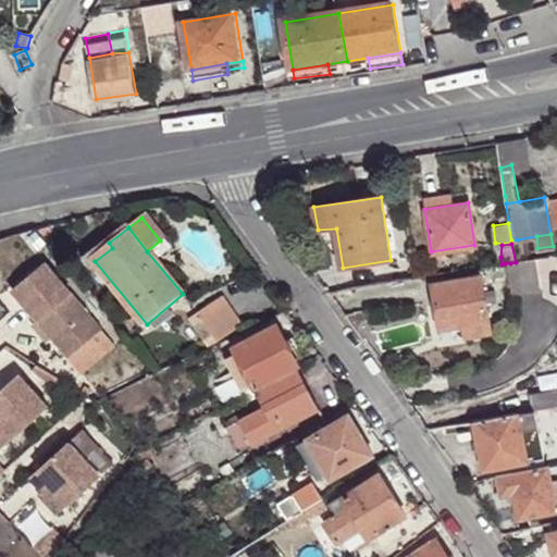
[(418,257),(420,273),(432,271),(465,268),(461,254),(418,257)]
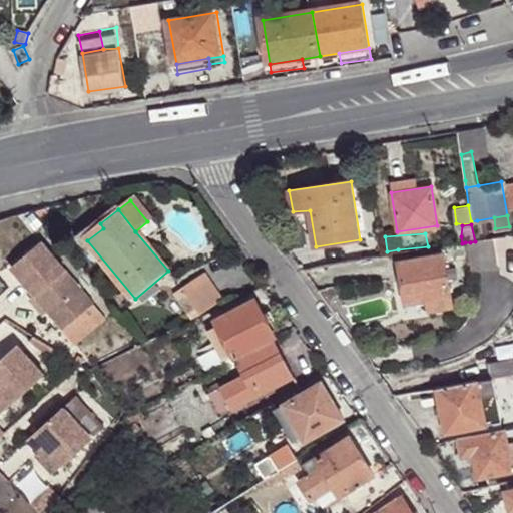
[(499,267),(495,238),(475,241),(470,242),(474,271),(499,267)]
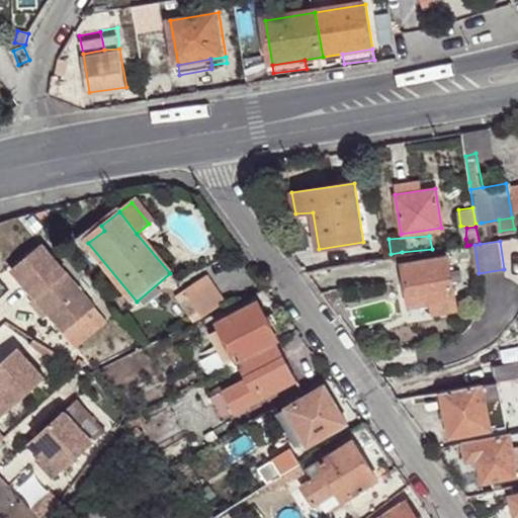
[(44,243),(12,269),(37,299),(50,314),(64,331),(95,306),(44,243)]
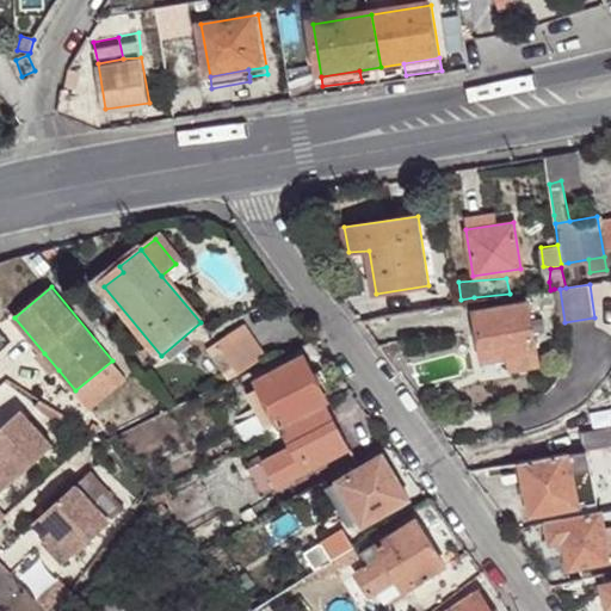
[(536,308),(556,306),(554,289),(550,290),(535,292),(534,294),(536,308)]
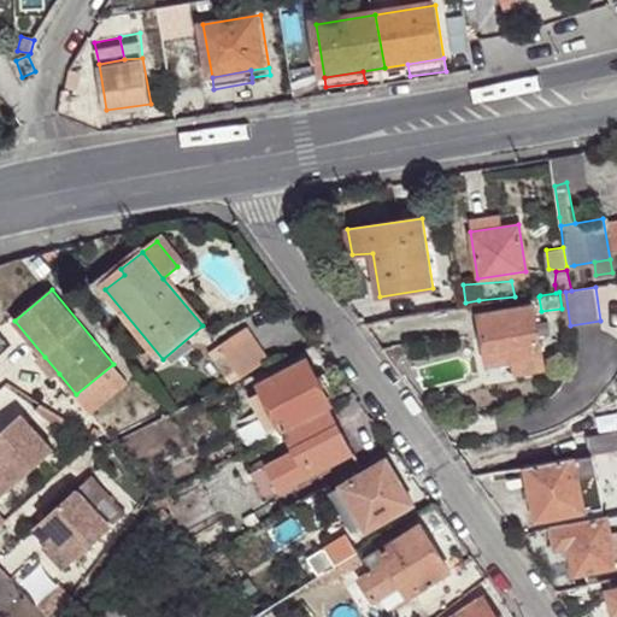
[(483,339),(488,365),(516,362),(542,357),(534,309),(481,318),(482,323),(483,339)]
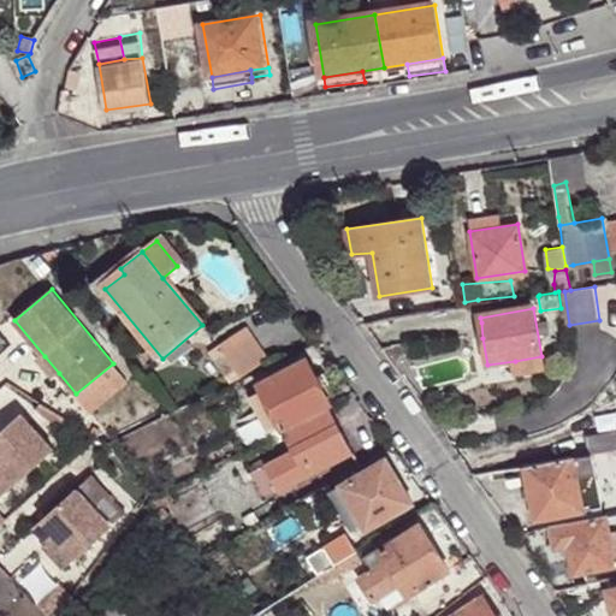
[(244,378),(271,357),(247,327),(221,349),(244,378)]
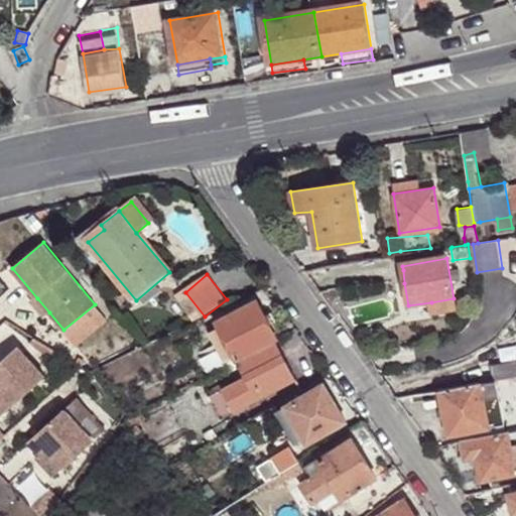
[(37,298),(33,301),(45,315),(49,312),(37,298)]
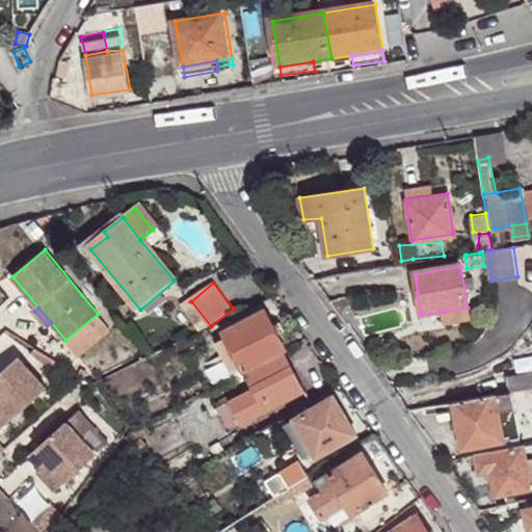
[(445,312),(445,318),(446,324),(470,320),(468,308),(445,312)]
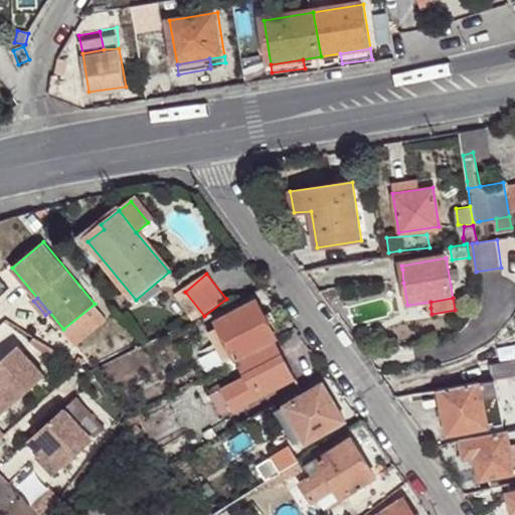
[(275,339),(278,338),(256,301),(215,321),(218,326),(232,350),(235,357),(236,359),(275,339)]
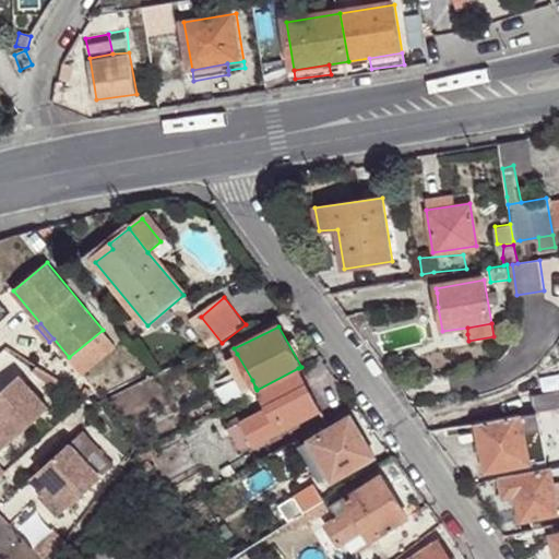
[(443,339),(467,334),(467,328),(442,331),(443,339)]
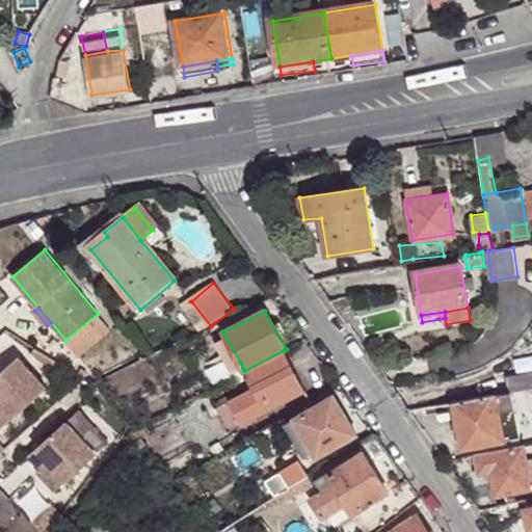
[(98,315),(65,342),(78,356),(110,329),(98,315)]
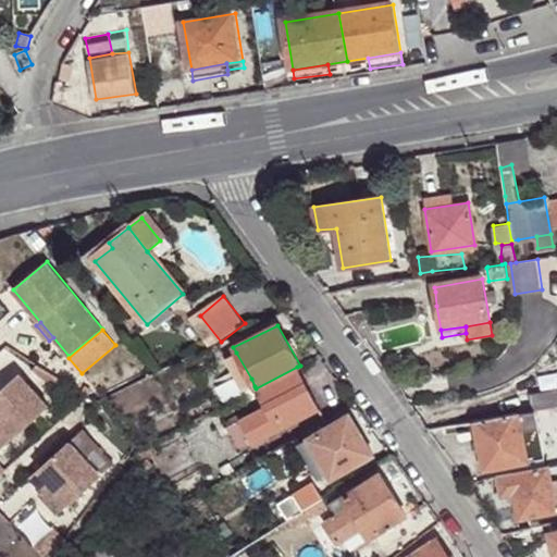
[(251,379),(236,353),(225,359),(239,384),(251,379)]
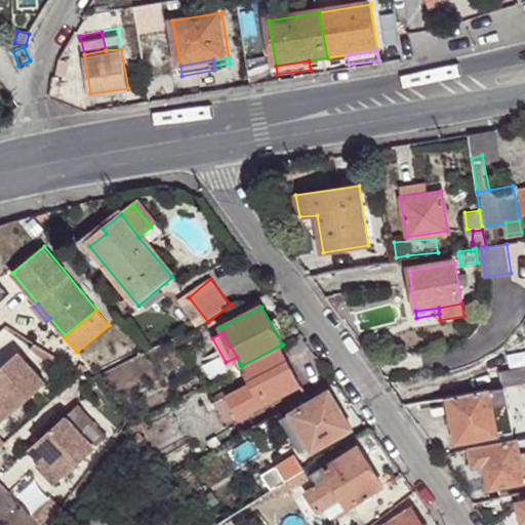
[(63,360),(37,344),(32,349),(55,368),(63,360)]
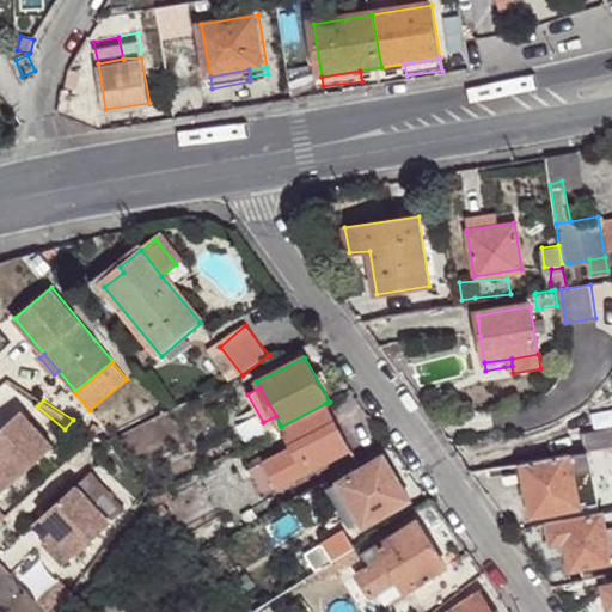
[(352,450),(326,403),(281,427),(291,445),(264,459),(249,467),(262,495),(352,450)]
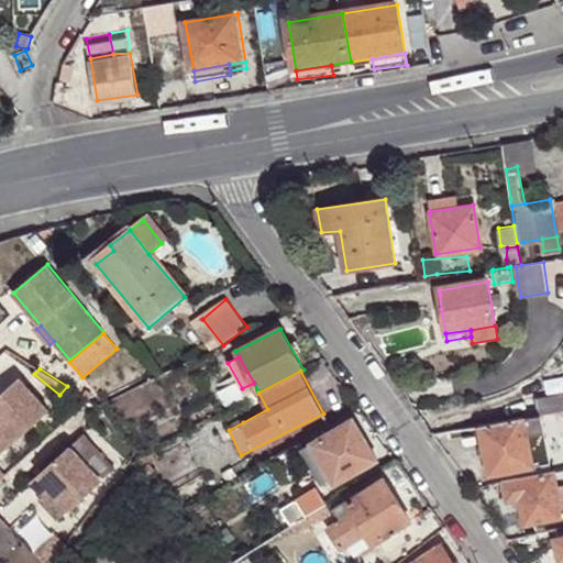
[(22,382),(0,400),(0,428),(14,445),(51,416),(22,382)]
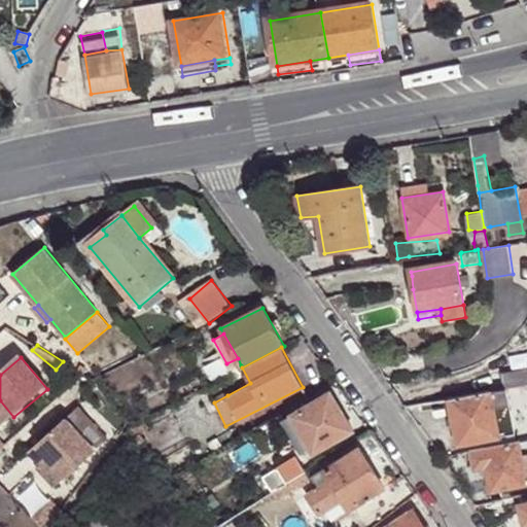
[(196,372),(204,387),(232,373),(223,357),(196,372)]
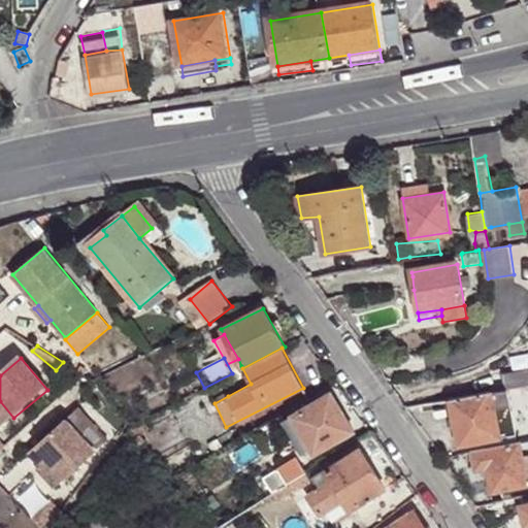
[(527,368),(507,372),(510,387),(527,384),(527,368)]
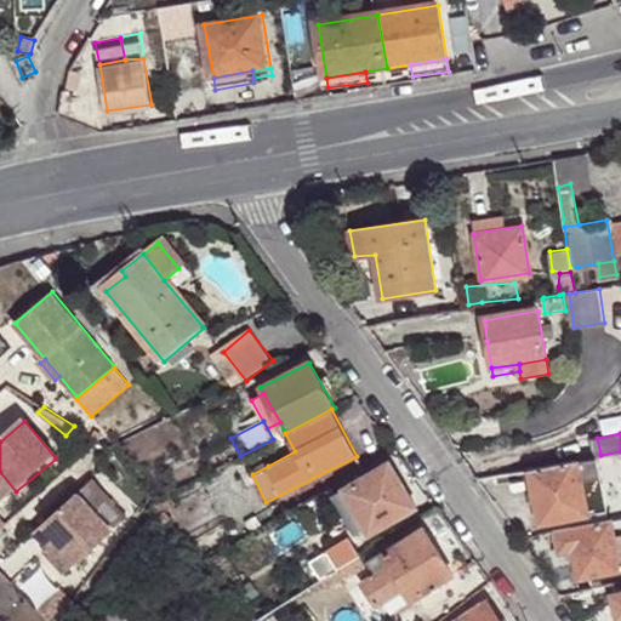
[(524,506),(539,503),(542,523),(610,511),(599,456),(597,457),(531,469),(513,473),(514,480),(519,480),(524,506)]
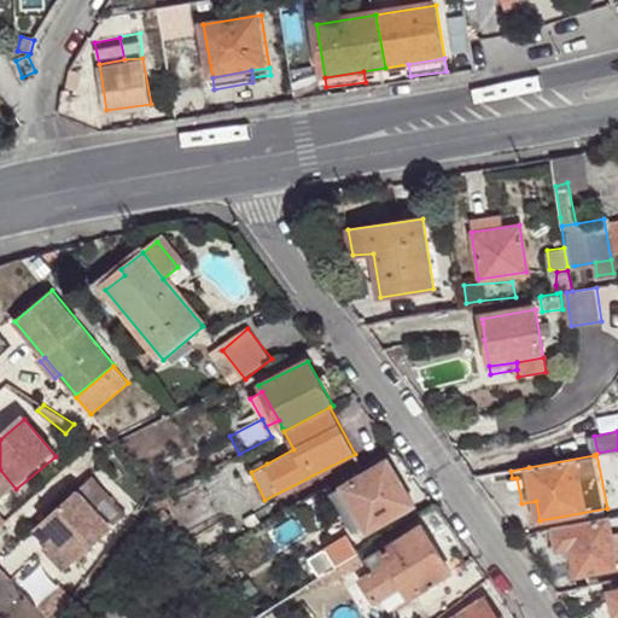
[(342,489),(362,525),(367,534),(413,506),(386,459),(340,487),(342,489)]
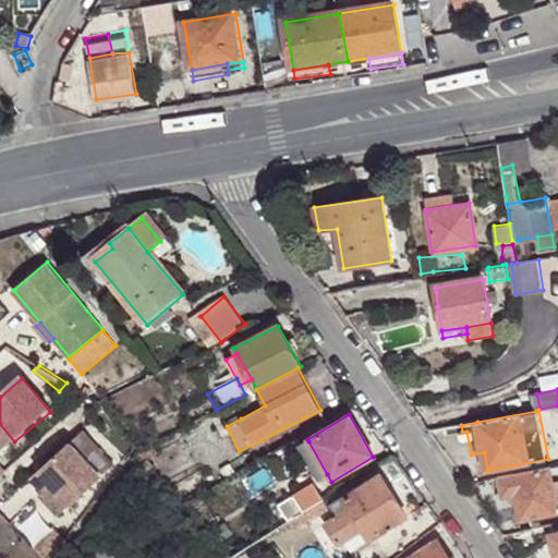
[(0,424),(0,449),(2,452),(14,441),(0,424)]
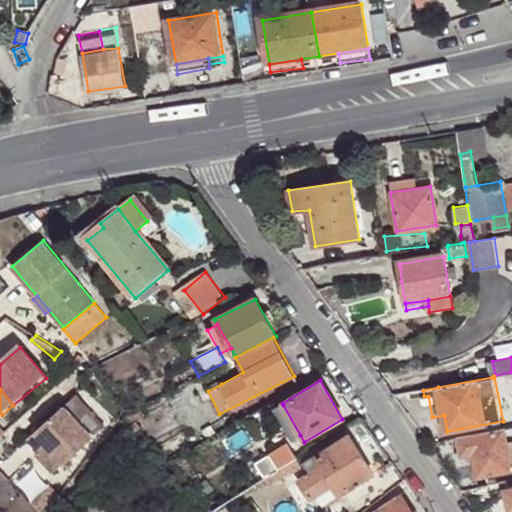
[(107,429),(79,397),(28,440),(38,453),(46,446),(63,466),(107,429)]
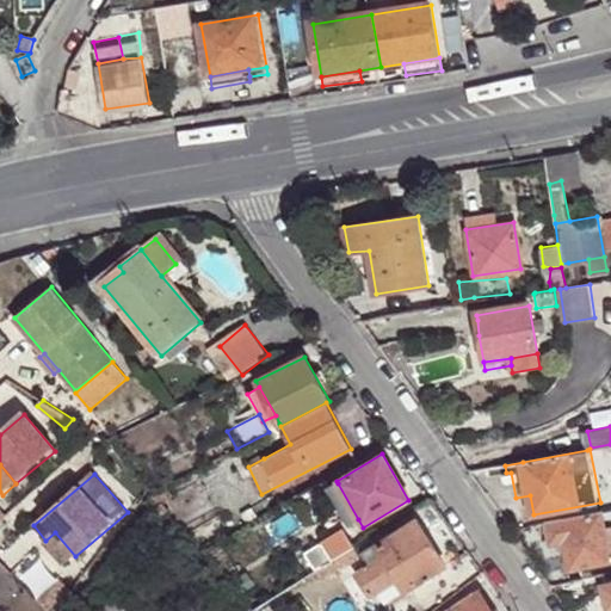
[(347,524),(358,519),(338,483),(328,488),(347,524)]
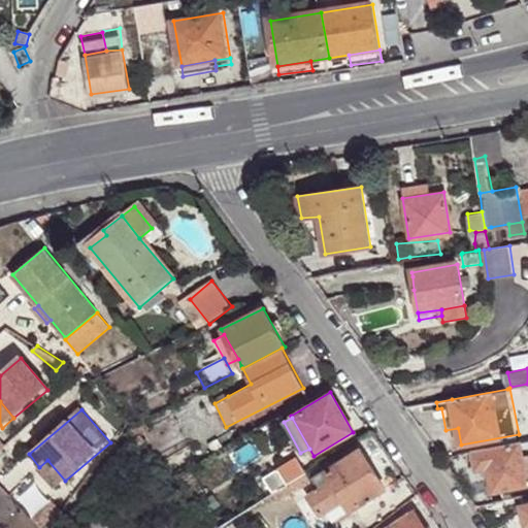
[(520,440),(469,451),(473,471),(485,469),(488,486),(489,495),(527,486),(527,483),(527,481),(523,455),(520,440)]
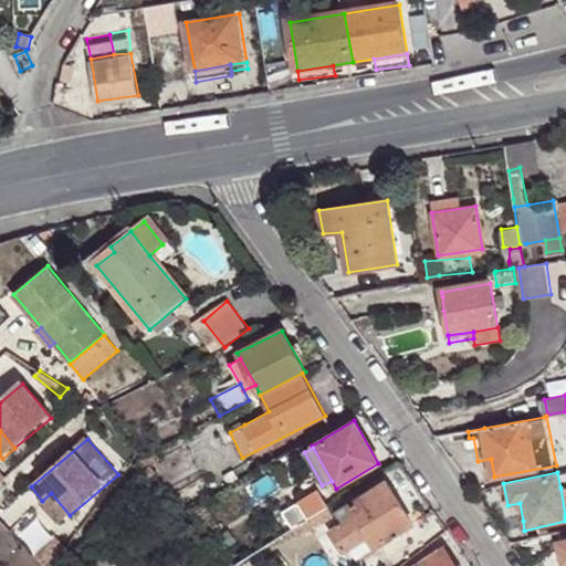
[(395,540),(411,526),(386,484),(348,507),(355,515),(366,535),(377,551),(395,540)]
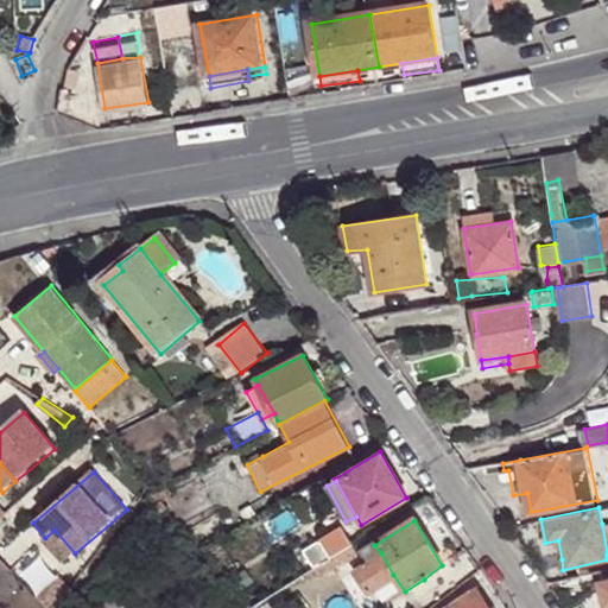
[(75,553),(55,530),(45,538),(42,542),(62,565),(75,553)]
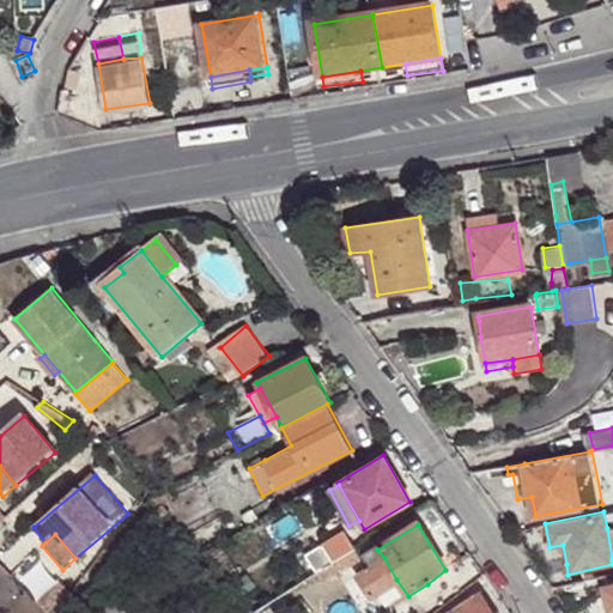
[(333,565),(356,551),(345,534),(322,546),(333,565)]
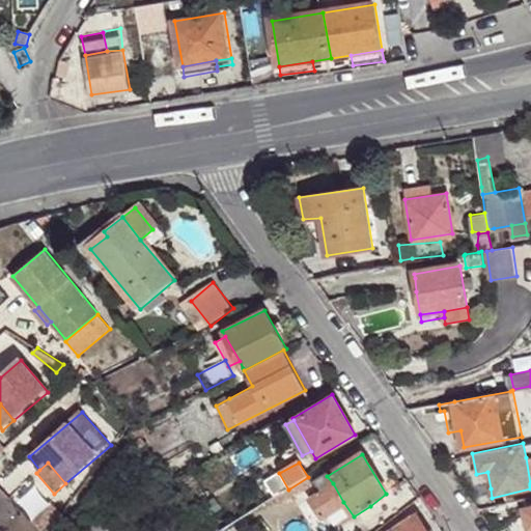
[(487,472),(476,474),(476,483),(481,490),(491,488),(487,472)]
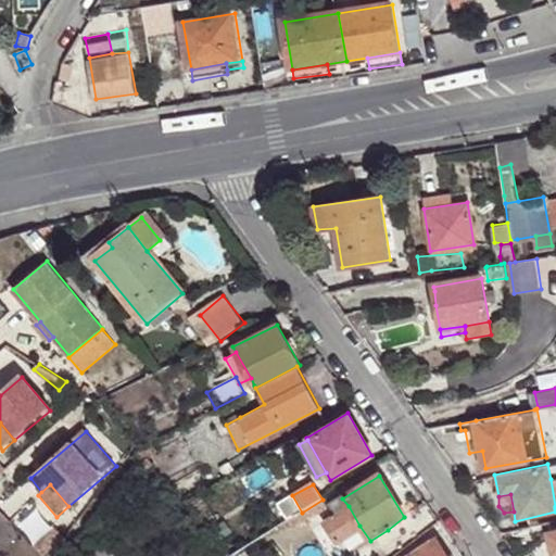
[(359,526),(349,506),(325,521),(337,540),(342,536),(359,526)]
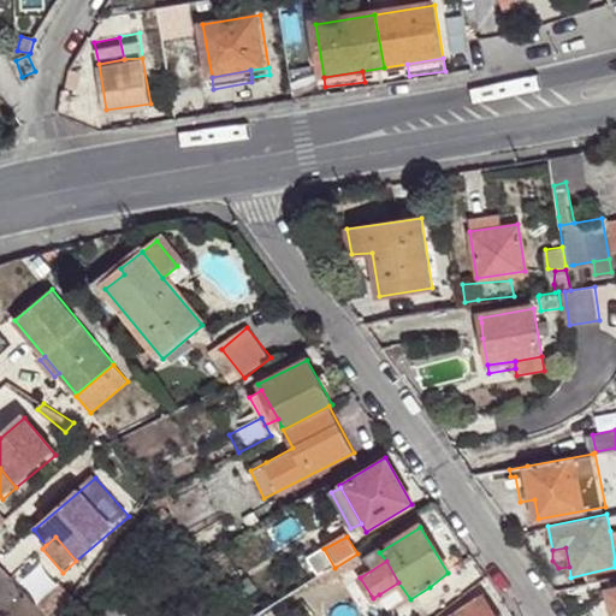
[(445,606),(475,585),(460,563),(448,573),(430,587),(445,606)]
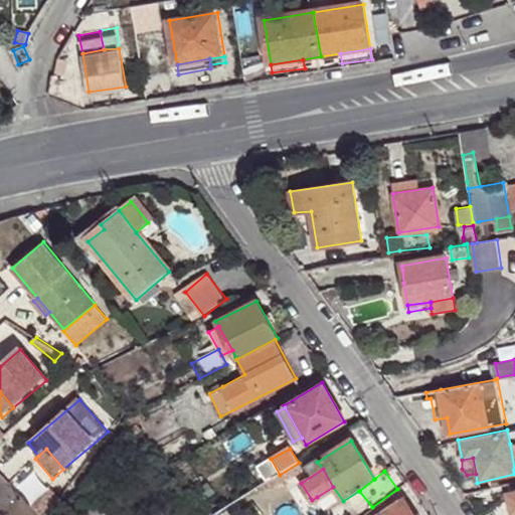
[(514,514),(514,482),(506,484),(509,495),(513,514),(514,514)]
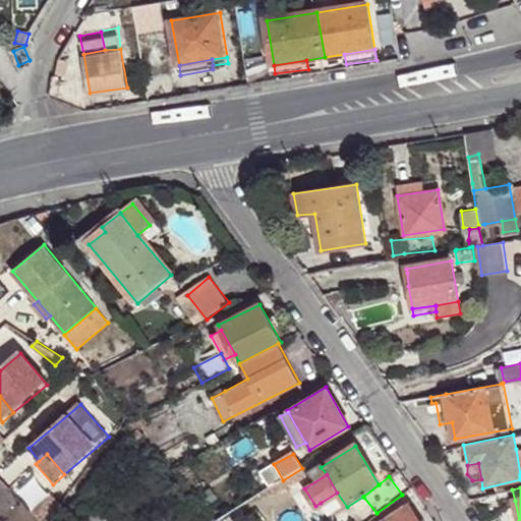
[(330,517),(347,507),(337,493),(321,503),(330,517)]
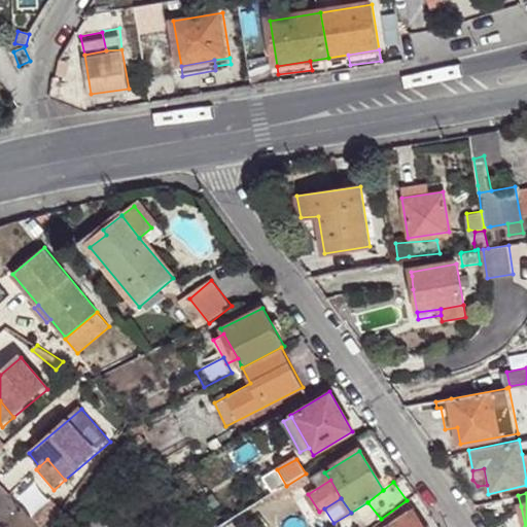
[(421,526),(414,515),(409,514),(387,526),(421,526)]
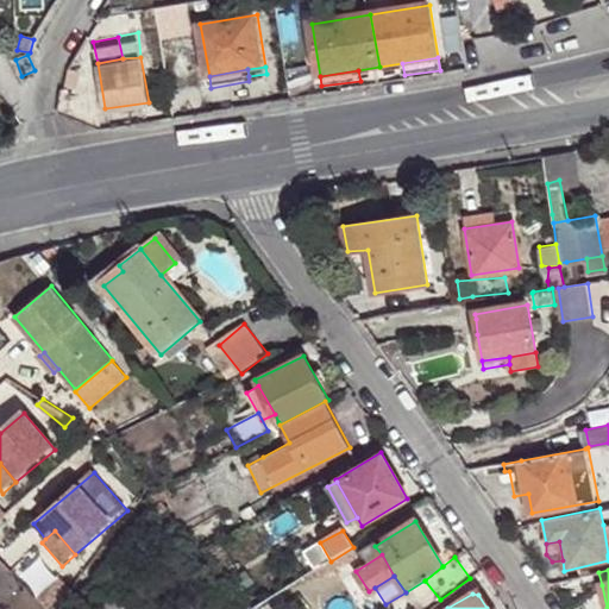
[(131,608),(100,595),(92,608),(131,608)]
